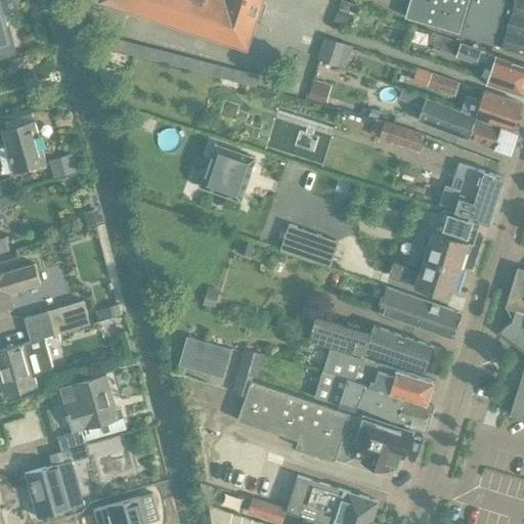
[(105,0),(245,46),(260,0),(105,0)]
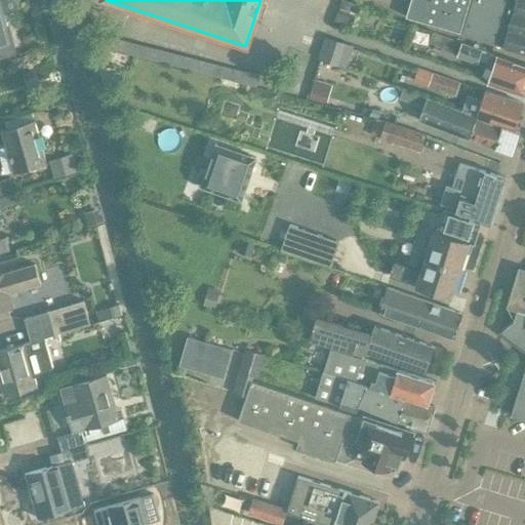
[(340,0),(332,25),(353,31),(360,8),(340,0)]
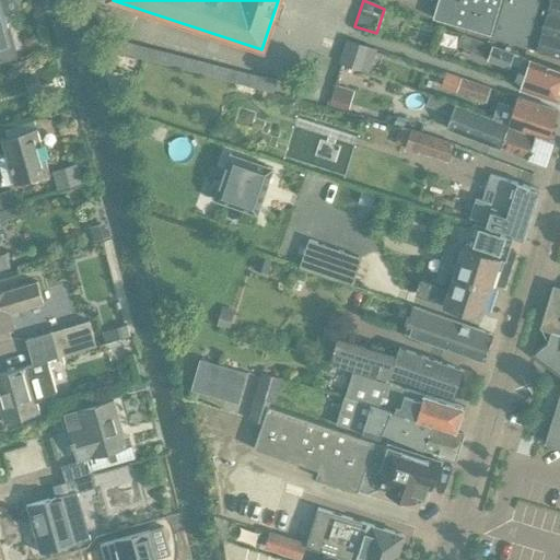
[(438,0),(432,18),(490,34),(493,35),(525,46),(537,0),(438,0)]
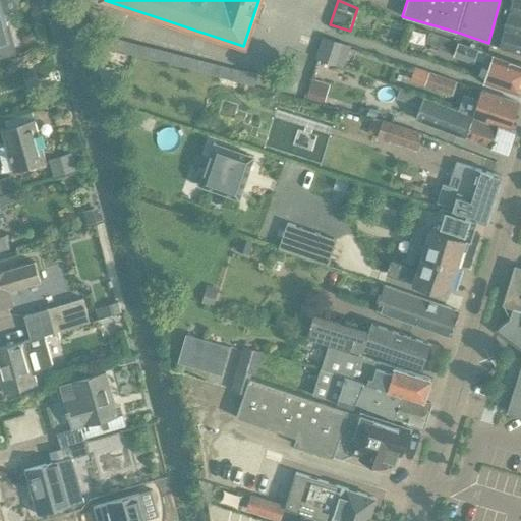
[(520,52),(520,0),(500,0),(488,43),(520,52)]
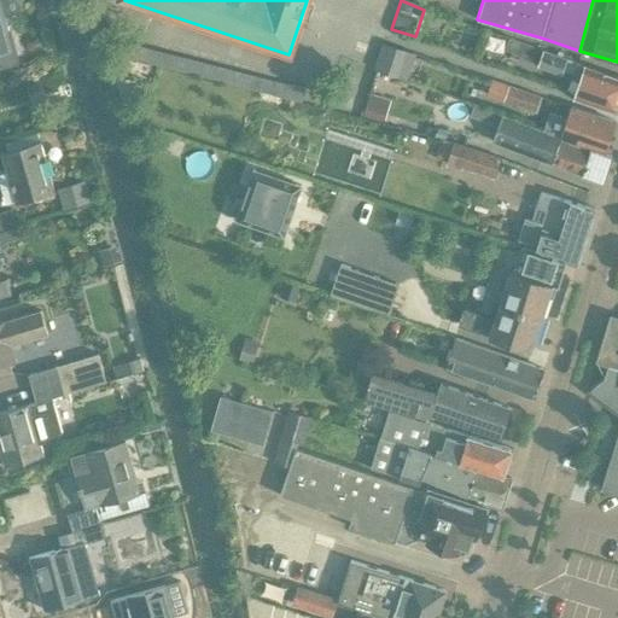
[(0,1),(0,68),(17,64),(4,17),(0,1)]
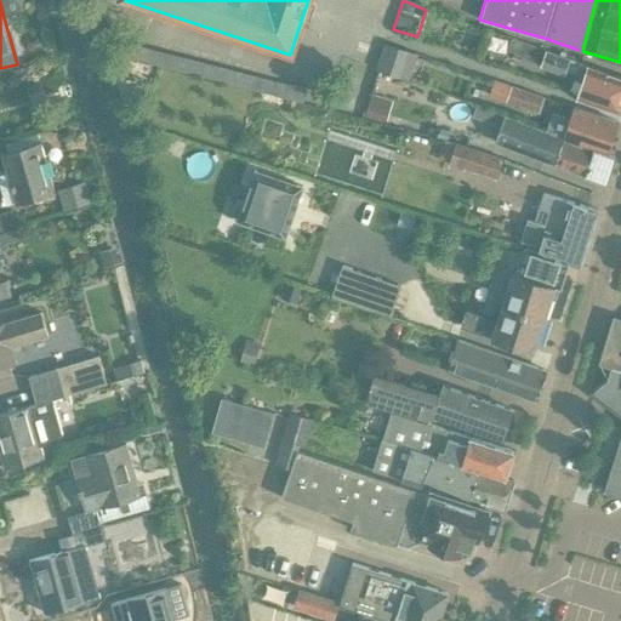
[(620,113),(620,110),(620,77),(547,51),(546,52),(512,40),(508,50),(543,62),(541,67),(563,75),(565,68),(576,73),(574,79),(584,81),(577,98),(620,113)]
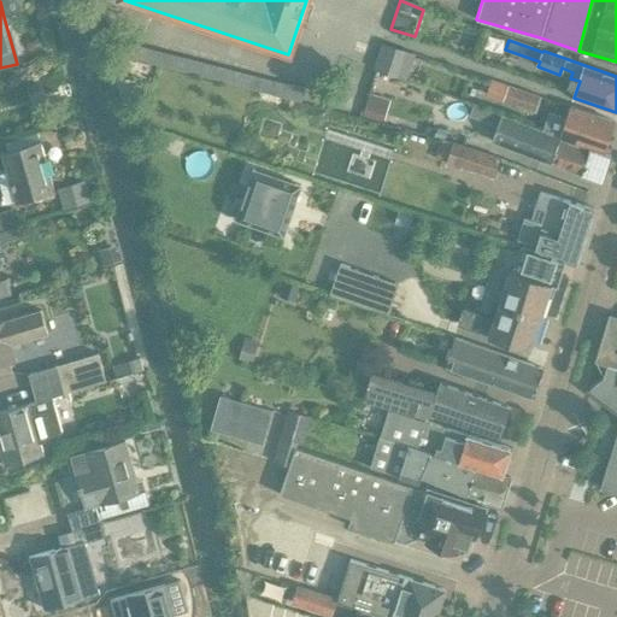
[(382,42),(374,69),(400,77),(409,51),(382,42)]
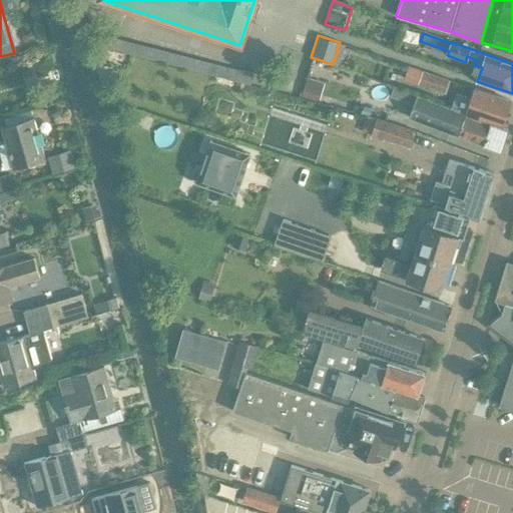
[(444,93),(449,81),(423,72),(418,84),(444,93)]
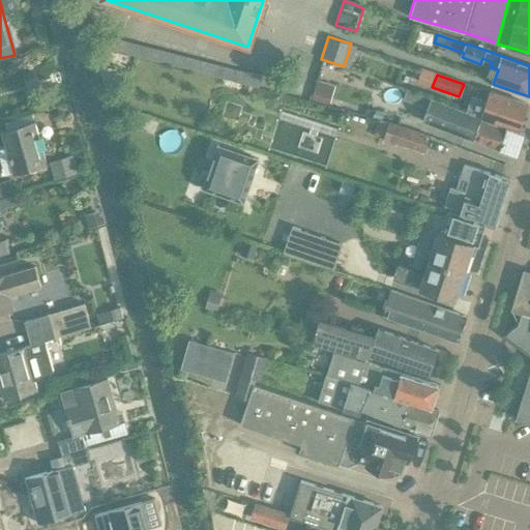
[(317,80),(311,99),(329,105),(335,85),(317,80)]
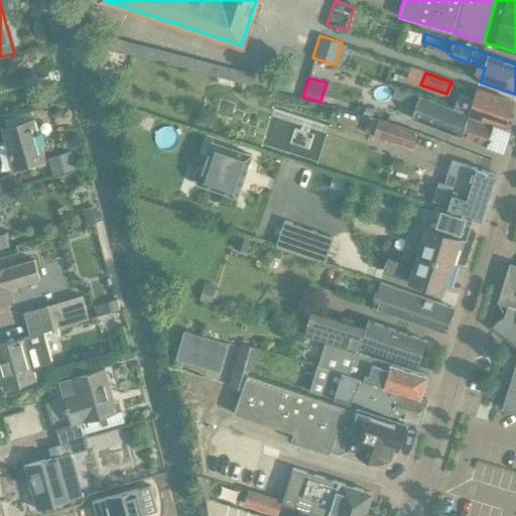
[(453,110),(418,98),(418,96),(396,88),(392,97),(415,105),(410,118),(502,152),(510,130),(504,128),(453,110)]
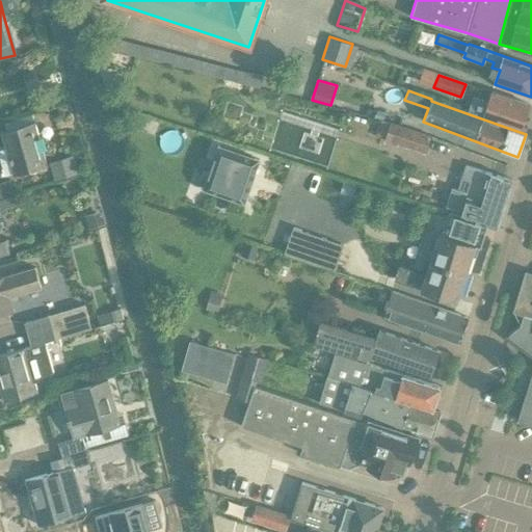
[(472,99),(467,113),(520,132),(529,105),(490,91),(486,104),(481,102),(472,99)]
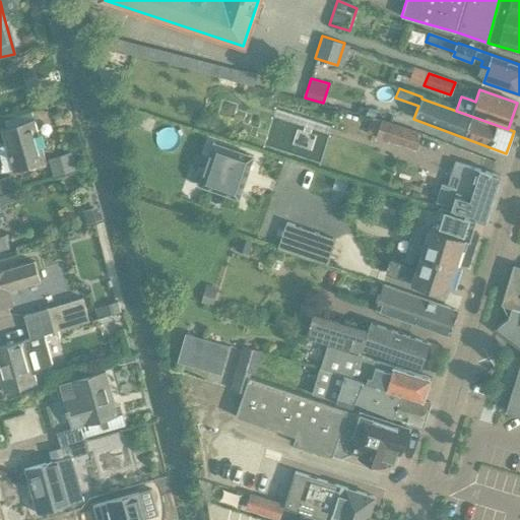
[(13,172),(46,161),(34,119),(1,128),(13,172)]
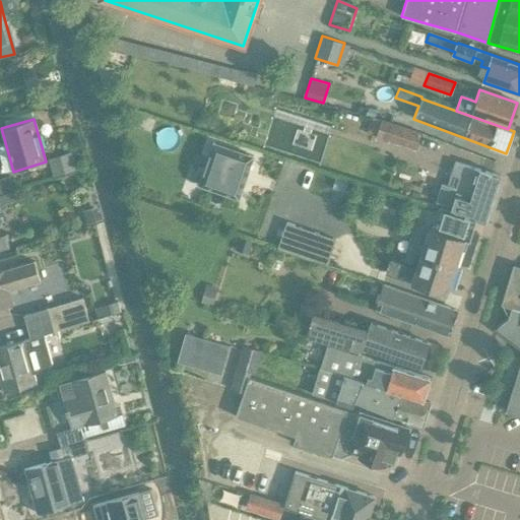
[(395,125),(394,127),(381,123),(377,134),(390,139),(389,141),(415,149),(420,133),(395,125)]
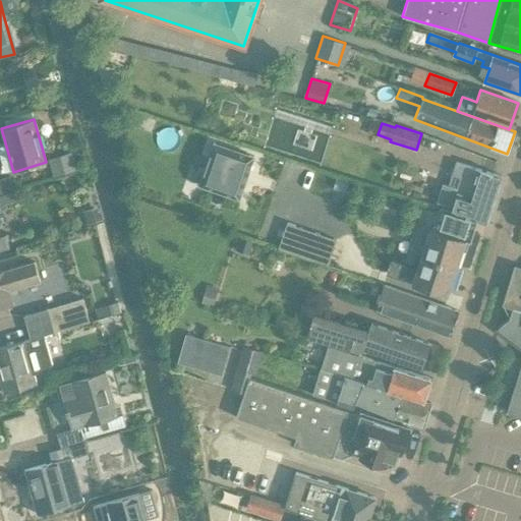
[(214,143),(199,185),(239,198),(253,157),(214,143)]
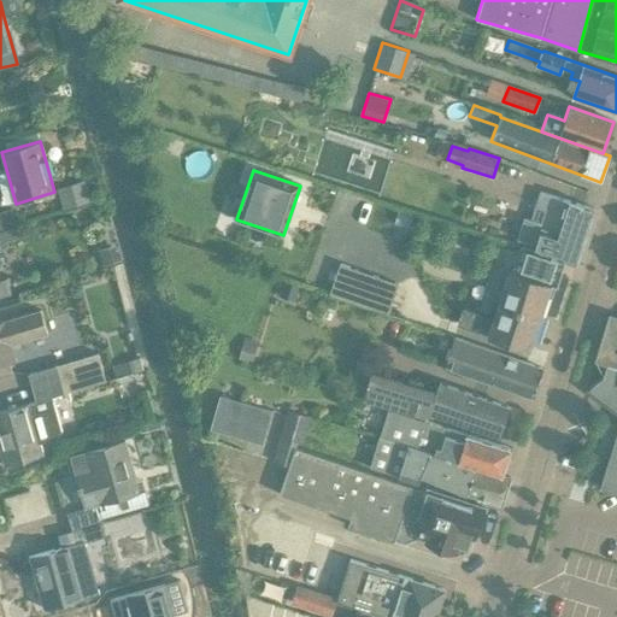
[(57,188),(63,210),(90,201),(84,180),(57,188)]
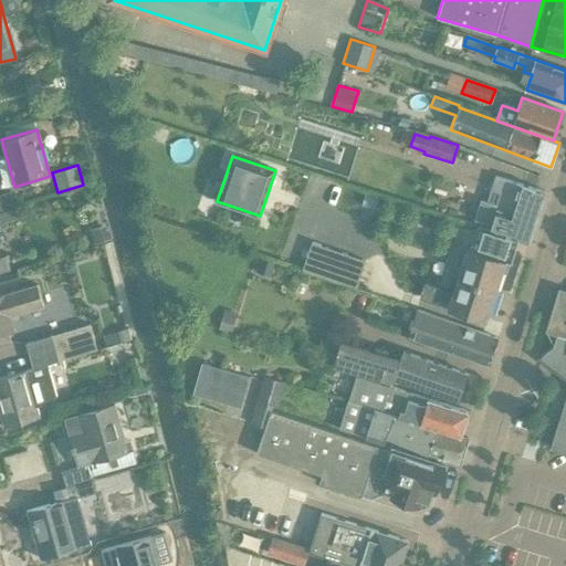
[(491,229),(513,236),(519,238),(520,238),(527,240),(543,191),(494,176),(486,202),(480,200),(474,219),(492,224),(491,229)]
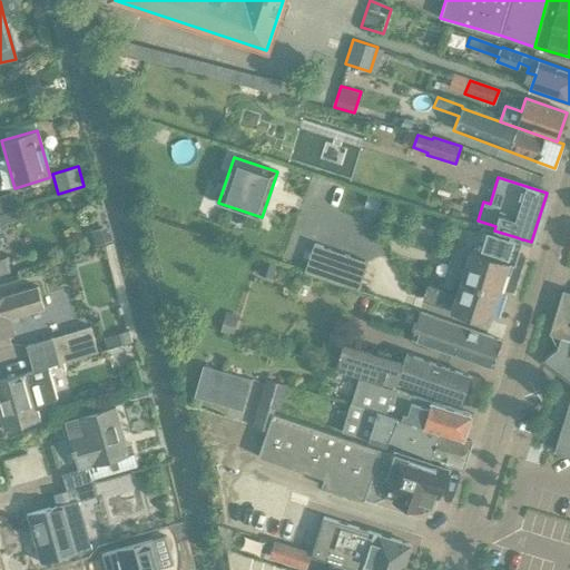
[(0,208),(15,205),(10,193),(0,195),(0,208)]
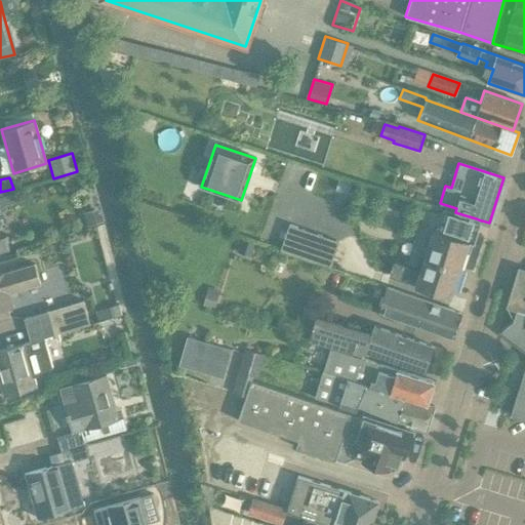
[(338,178),(335,190),(349,194),(352,183),(338,178)]
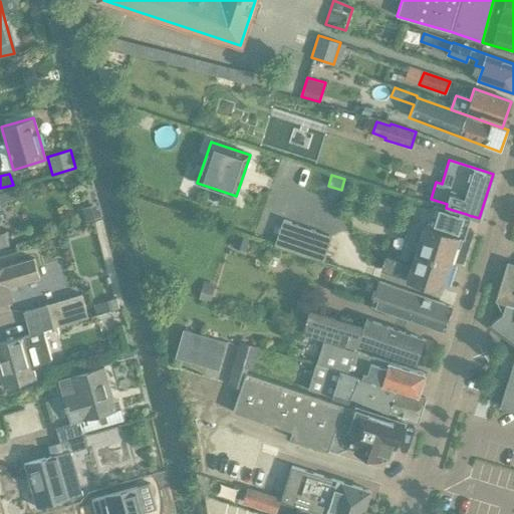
[(13,185),(0,188),(0,201),(16,197),(13,185)]
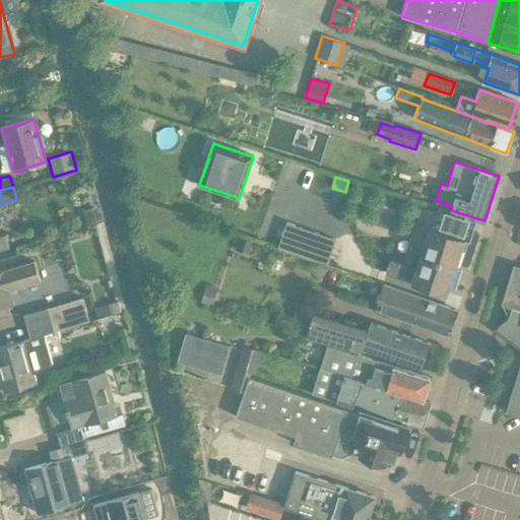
[(98,205),(82,210),(86,223),(102,218),(98,205)]
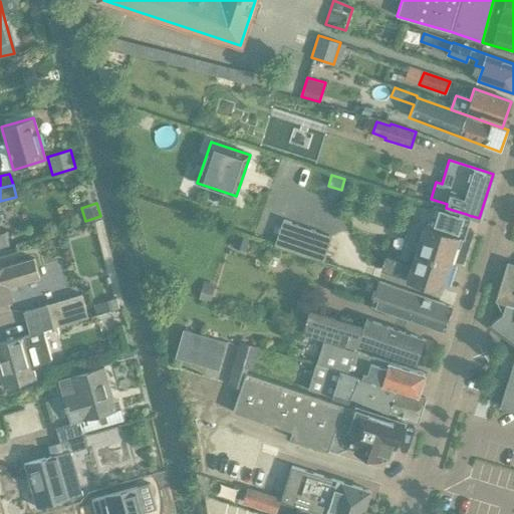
[(434,204),(427,227),(459,237),(463,238),(468,226),(469,226),(472,216),(471,216),(466,214),(446,208),(434,204)]
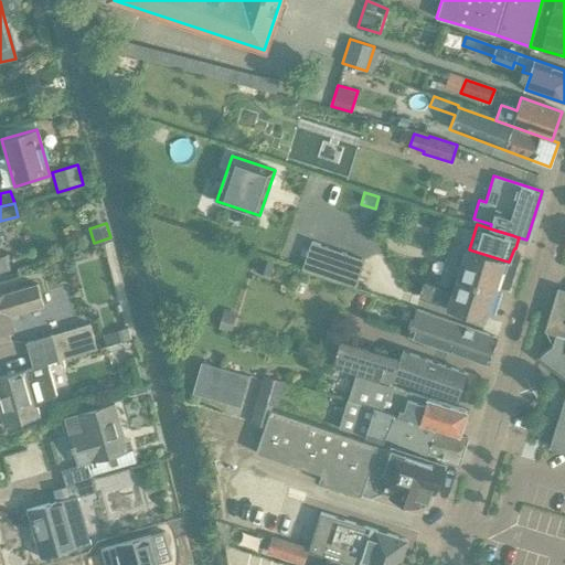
[(301,267),(334,279),(354,286),(364,259),(311,241),(301,267)]
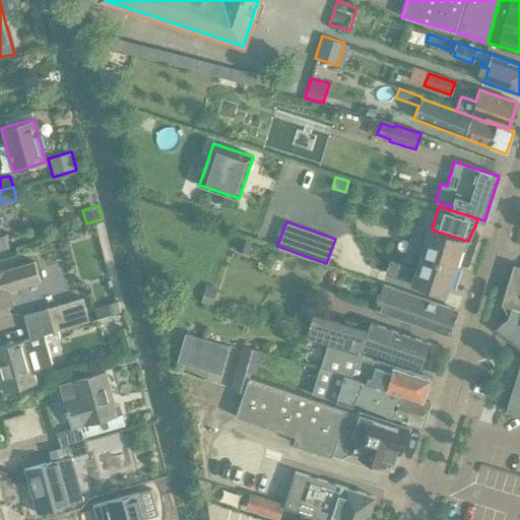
[(410,239),(406,251),(455,266),(464,240),(432,230),(414,224),(410,239)]
